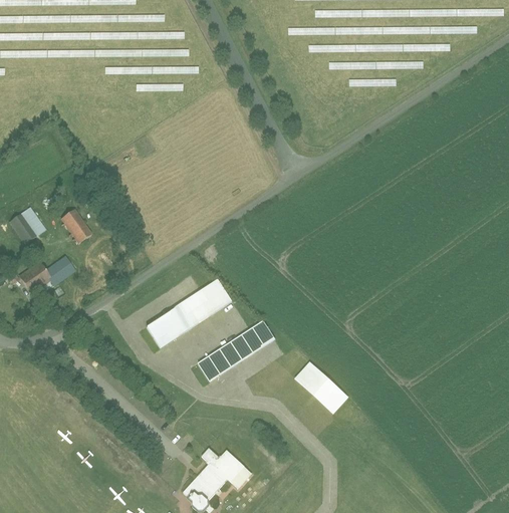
[(44,230),(29,207),(7,222),(23,245),(44,230)]
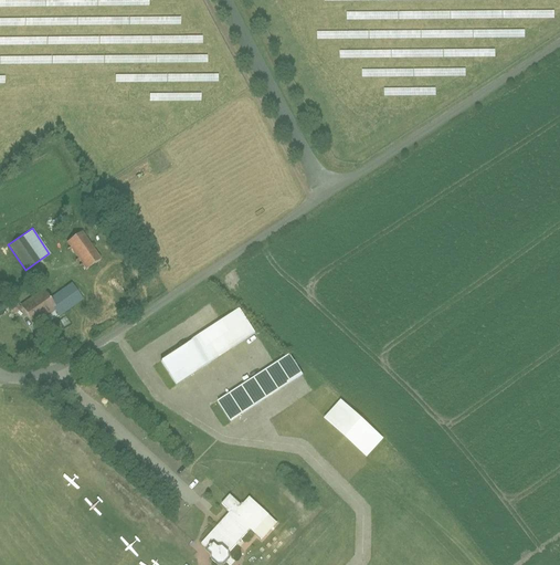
[(102,259),(82,230),(64,242),(85,271),(102,259)]
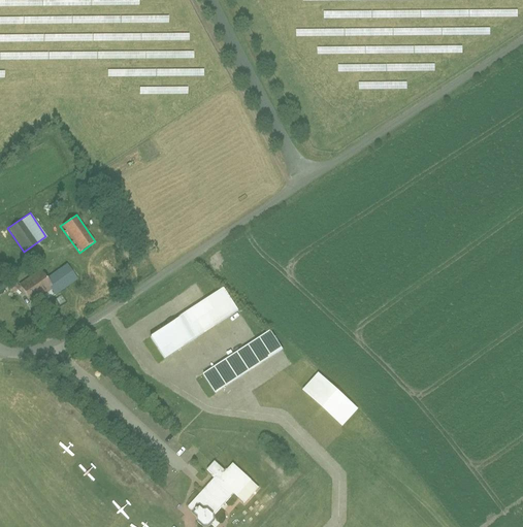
[(66,263),(47,275),(56,288),(58,292),(76,280),(66,263)]
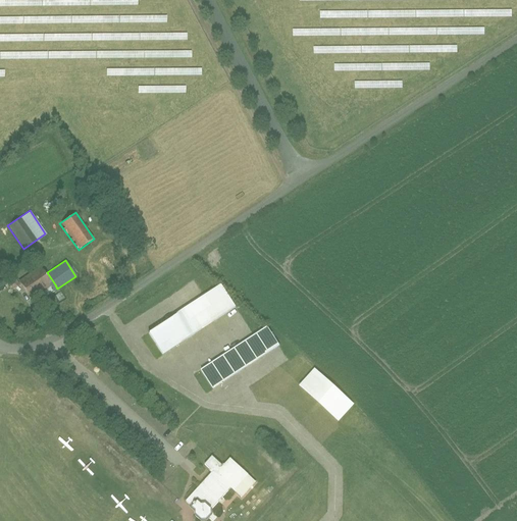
[(44,267),(20,282),(32,300),(55,284),(44,267)]
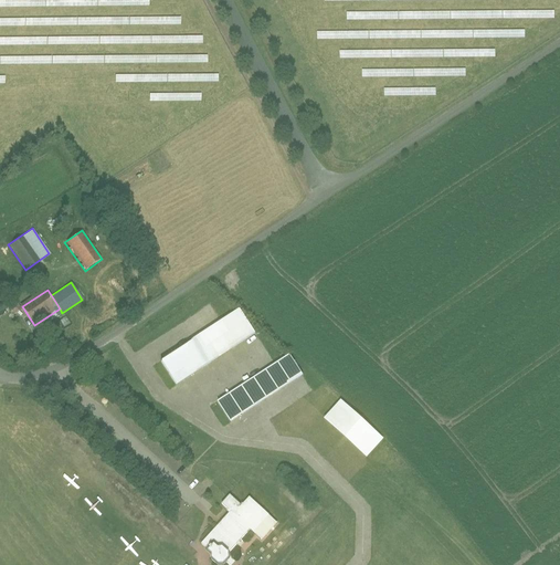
[(256,333),(241,307),(155,361),(172,384),(256,333)]
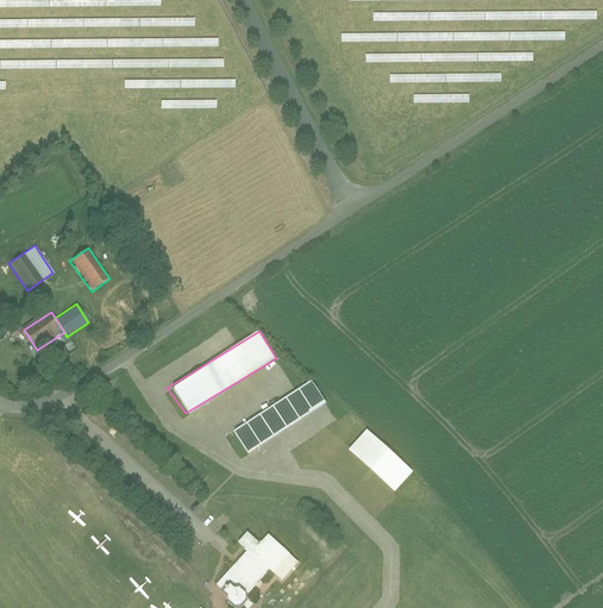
[(312,381),(232,432),(247,453),(327,402),(312,381)]
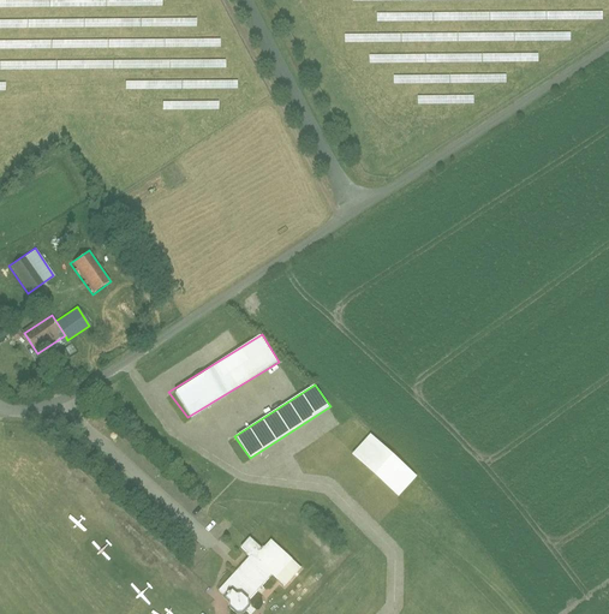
[(421,476),(371,431),(352,454),(400,496),(421,476)]
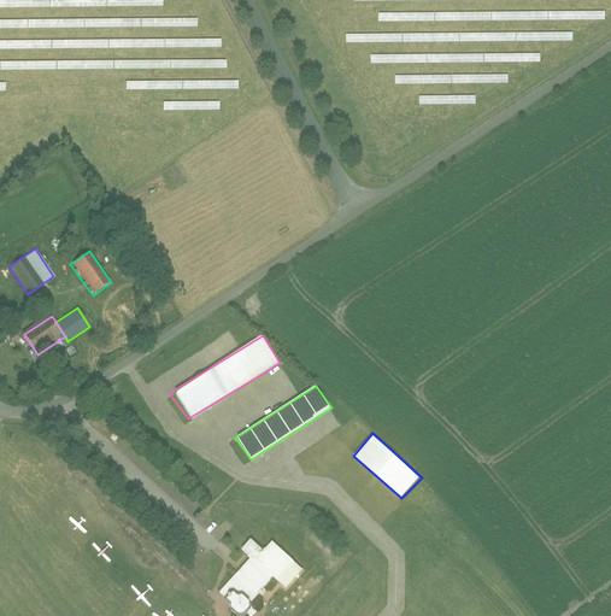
[(301,569),(269,541),(260,550),(247,538),(236,549),(248,558),(216,592),(229,604),(228,611),(233,615),(241,615),(244,615),(245,615),(247,615),(252,610),(248,606),(247,602),(270,578),(283,590),(301,569)]
